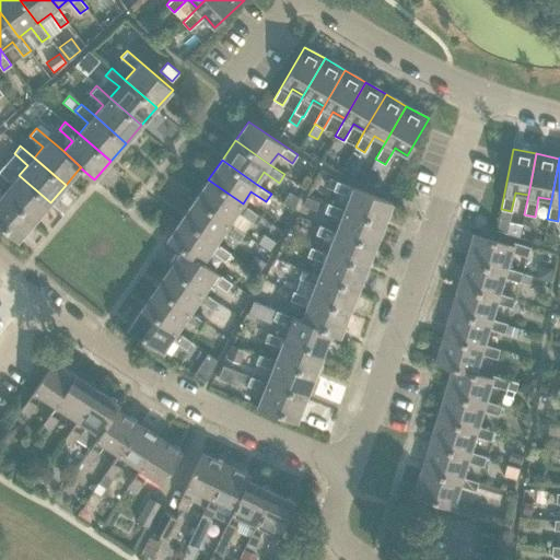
[(50,202),(19,175),(4,164),(0,168),(0,172),(12,183),(3,194),(34,221),(50,202)]
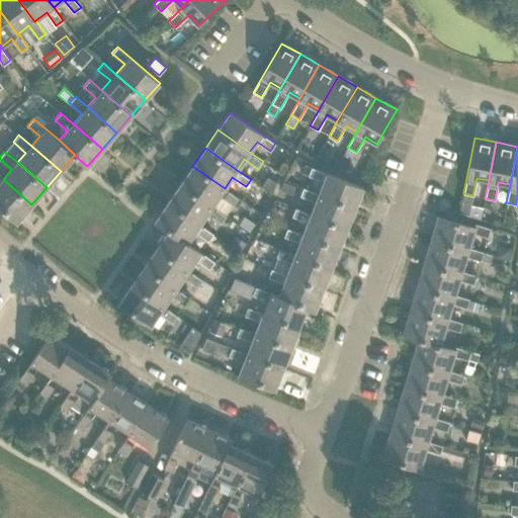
[(319,193),(355,207),(363,187),(304,164),(300,172),(324,181),(319,193)]
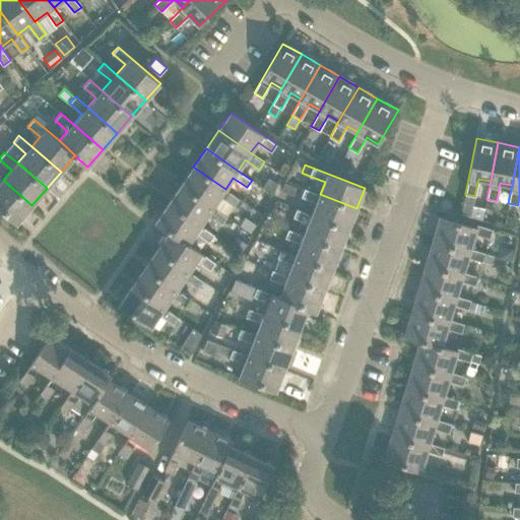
[(239,198),(225,189),(193,167),(181,185),(212,207),(213,207),(220,196),(235,205),(239,198)]
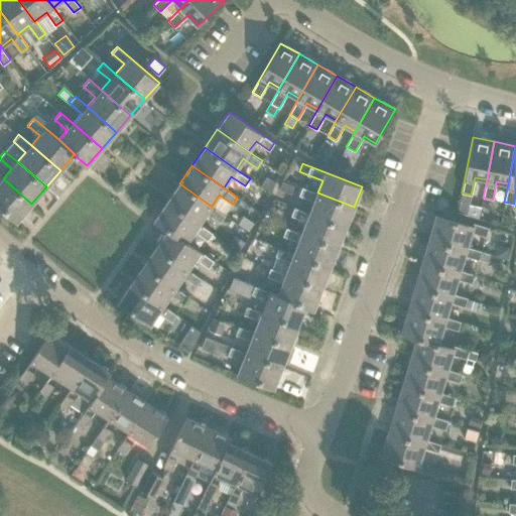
[(31,204),(3,178),(0,175),(0,206),(17,221),(31,204)]
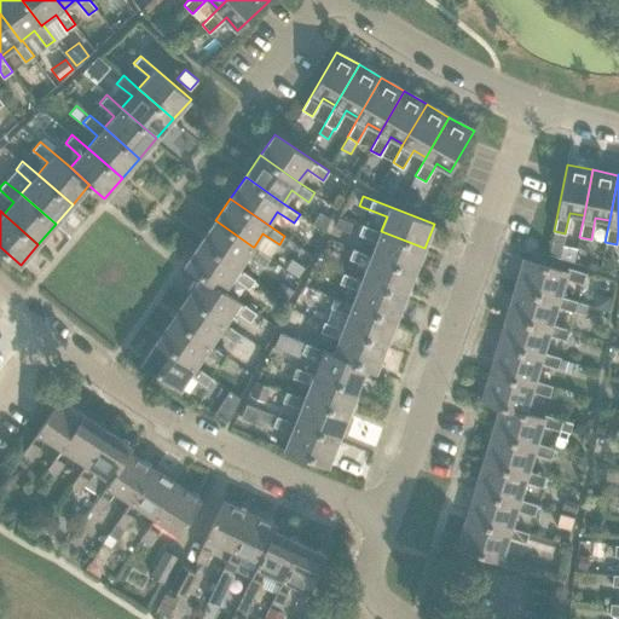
[(316,218),(312,224),(324,232),(330,219),(319,212),(316,218)]
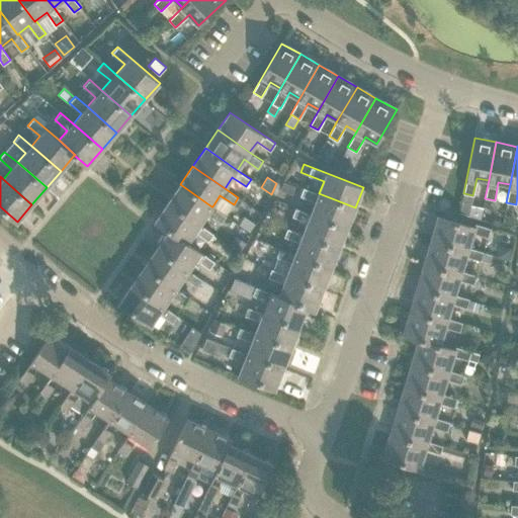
[(283,182),(280,190),(292,195),(295,187),(283,182)]
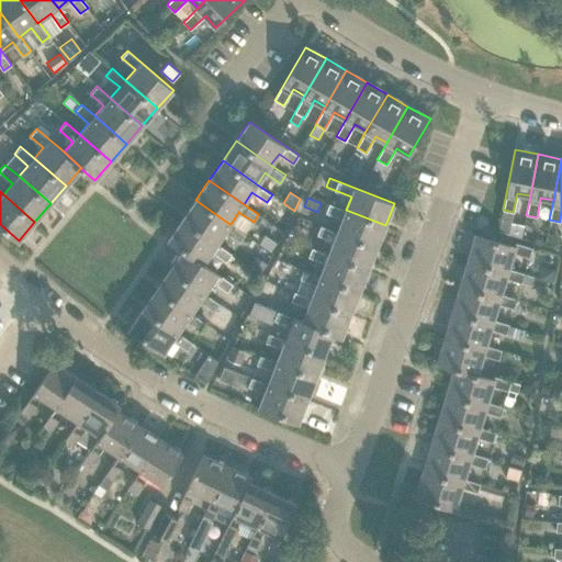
[(245,234),(231,224),(229,224),(195,200),(182,220),(216,244),(216,243),(225,232),(239,242),(245,234)]
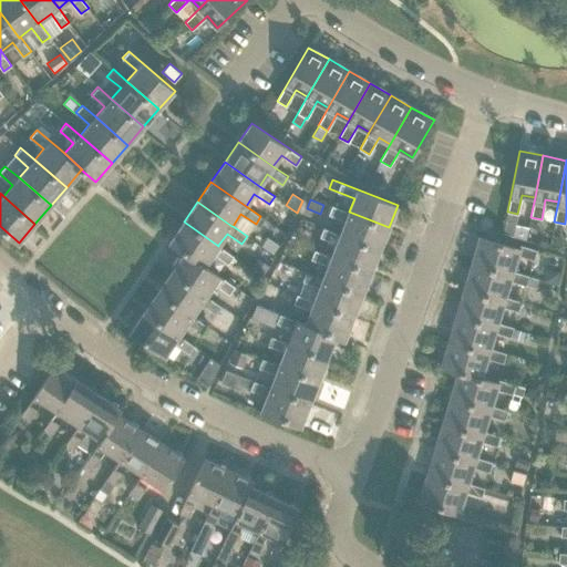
[(332,205),(328,214),(346,220),(340,234),(380,249),(389,227),(349,212),(332,205)]
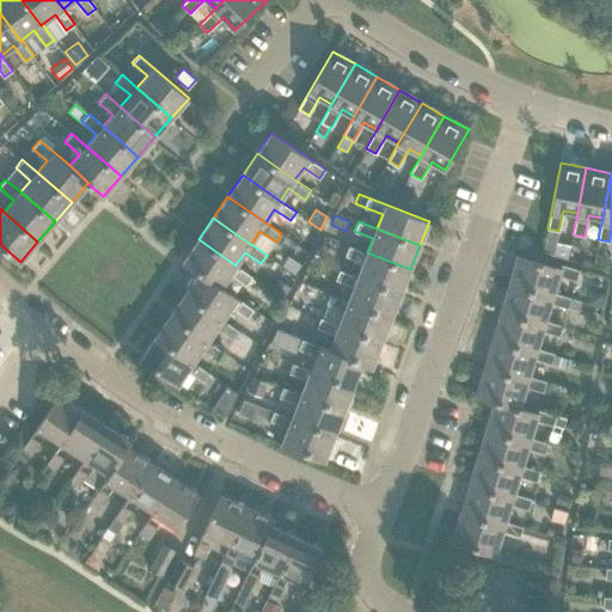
[(546,240),(544,252),(554,256),(557,243),(558,231),(549,228),(546,240)]
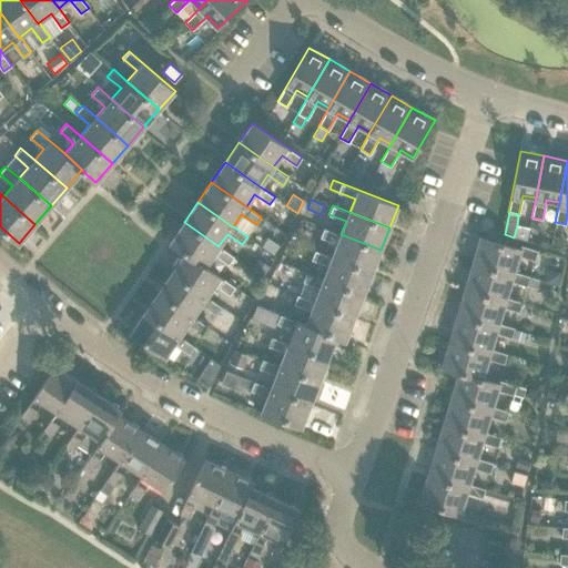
[(234,256),(219,245),(219,246),(184,222),(170,243),(184,253),(185,252),(205,265),(214,254),(229,264),(234,256)]
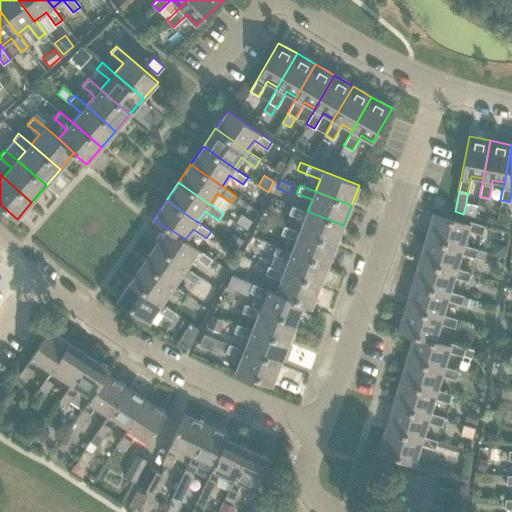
[(343,225),(307,211),(307,212),(284,203),(282,210),(304,219),(304,220),(300,231),(335,245),(343,225)]
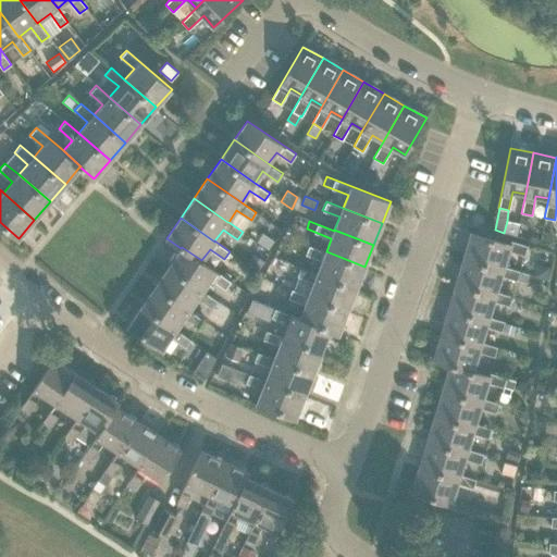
[(262,233),(257,242),(268,249),(274,240),(262,233)]
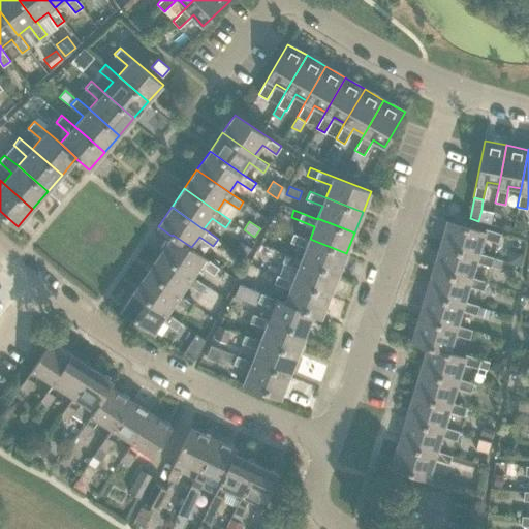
[(447,221),(440,246),(477,256),(479,252),(484,238),(498,242),(501,232),(486,228),(485,231),(447,221)]
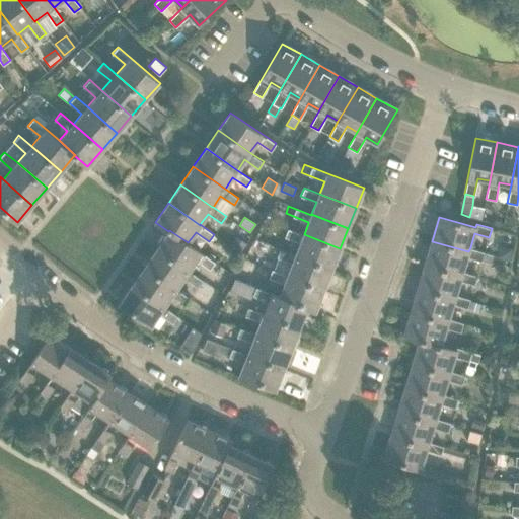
[(340,248),(304,234),(288,228),(285,236),(300,242),(296,254),(331,269),(340,248)]
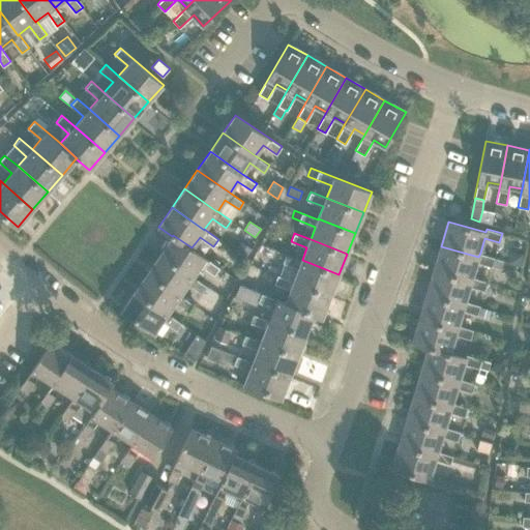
[(230,274),(192,247),(173,235),(172,236),(160,254),(193,276),(201,265),(214,274),(214,275),(225,283),(230,274)]
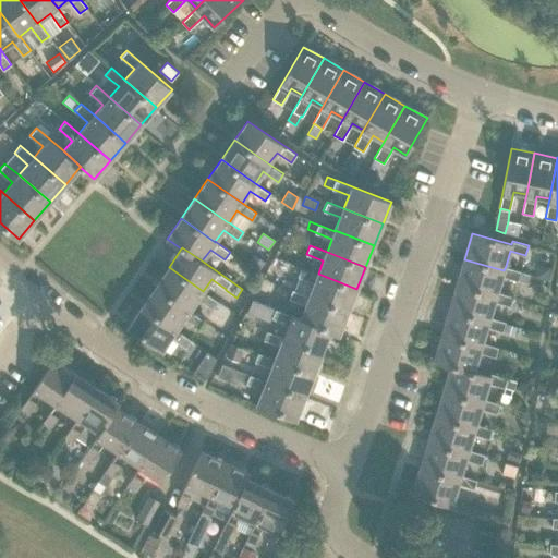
[(254,255),(247,265),(257,273),(265,263),(254,255)]
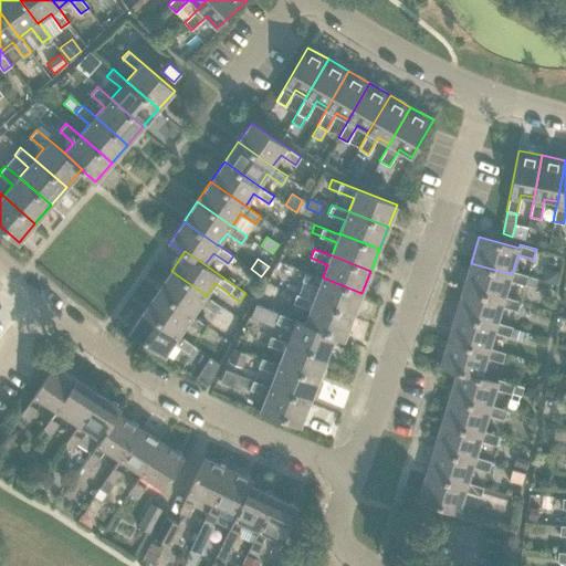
[(471,263),(463,289),(504,301),(505,296),(510,280),(525,284),(528,275),(513,270),(511,274),(471,263)]
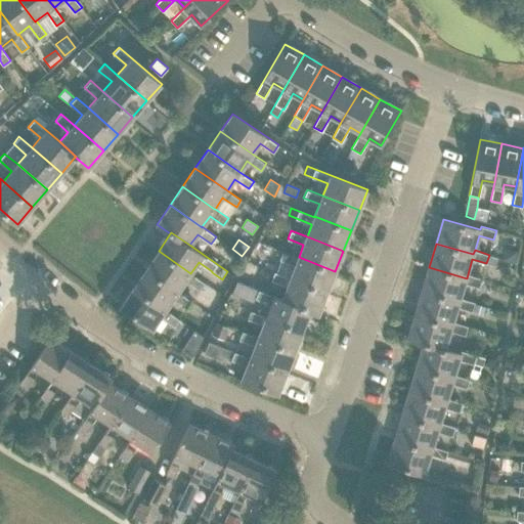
[(205,282),(190,273),(159,251),(145,269),(178,291),(185,280),(200,290),(205,282)]
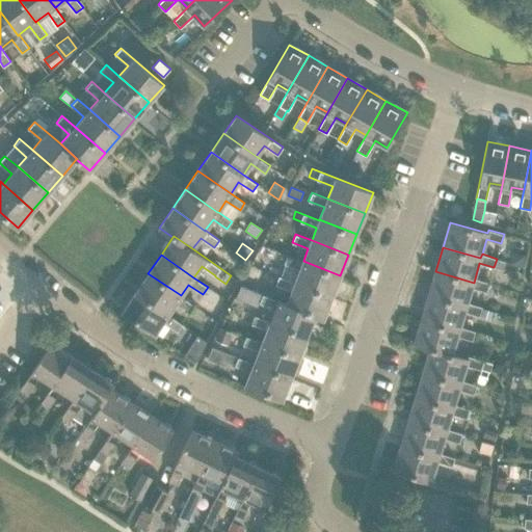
[(340,275),(303,261),(287,255),(284,263),(299,269),(295,282),(331,296),(340,275)]
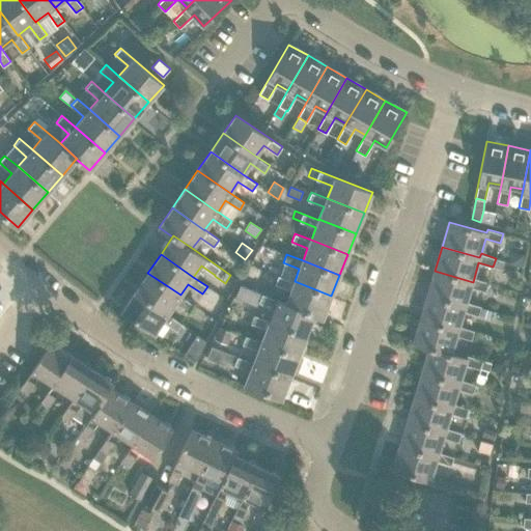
[(497,259),(494,268),(501,271),(504,261),(497,259)]
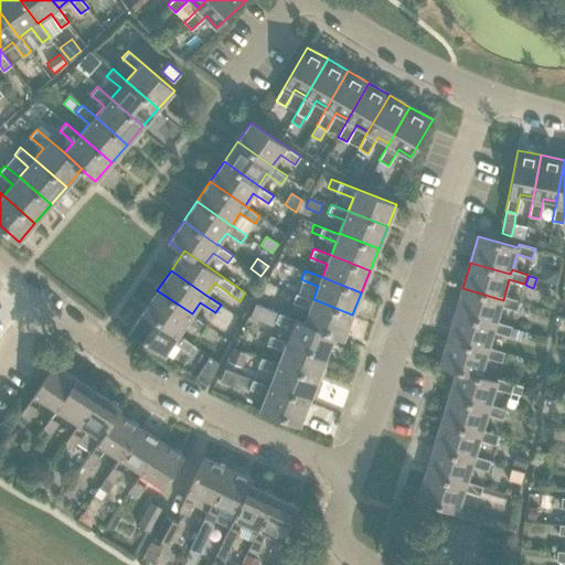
[(264,281),(259,294),(275,300),(280,288),(264,281)]
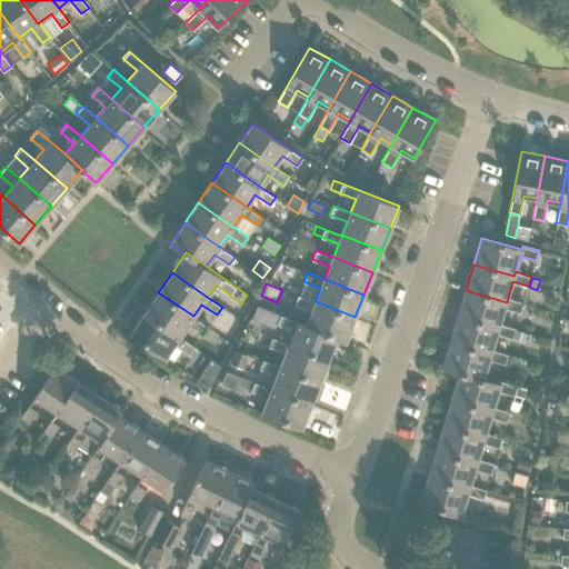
[(466,290),(458,316),(499,328),(500,323),(505,307),(520,311),(523,302),(508,298),(507,302),(466,290)]
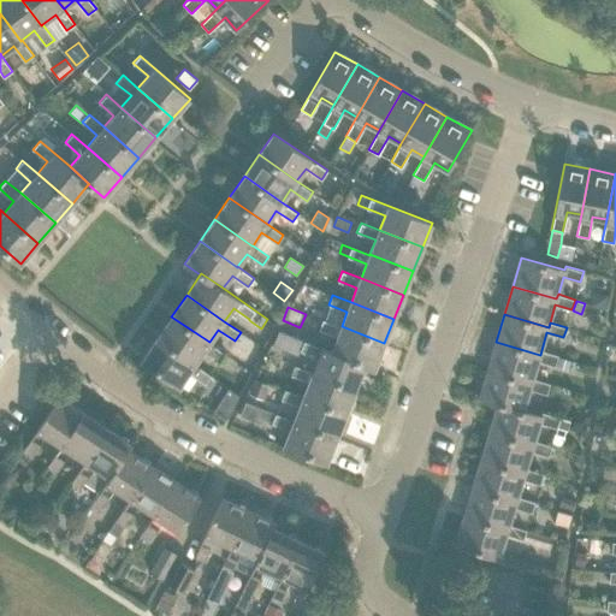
[(226,354),(209,342),(171,317),(157,337),(195,363),(203,351),(220,362),(226,354)]
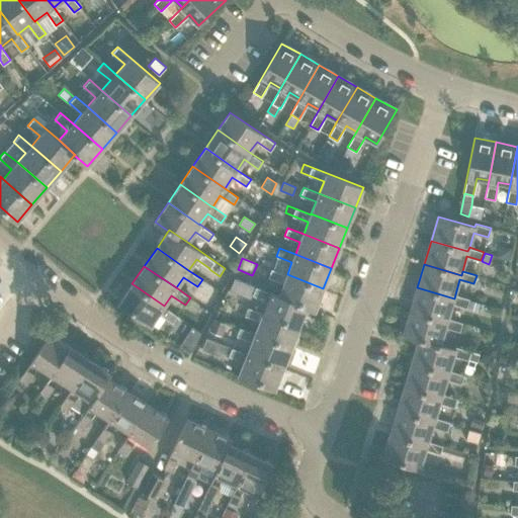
[(323,288),(287,274),(271,268),(268,276),(284,282),(279,295),(307,308),(315,311),(323,288)]
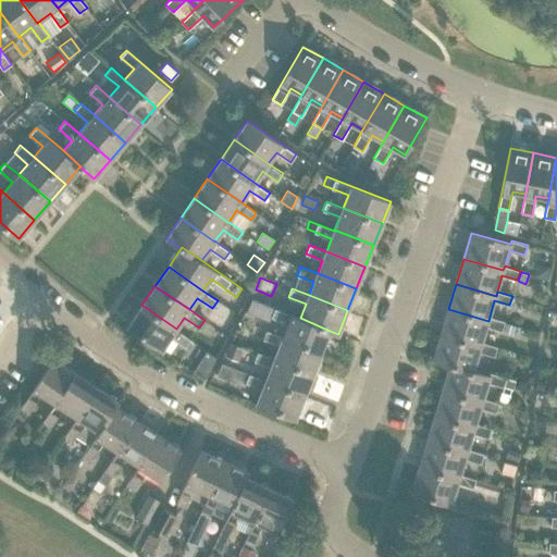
[(190,338),(176,329),(141,305),(127,325),(162,349),(171,336),(185,347),(190,338)]
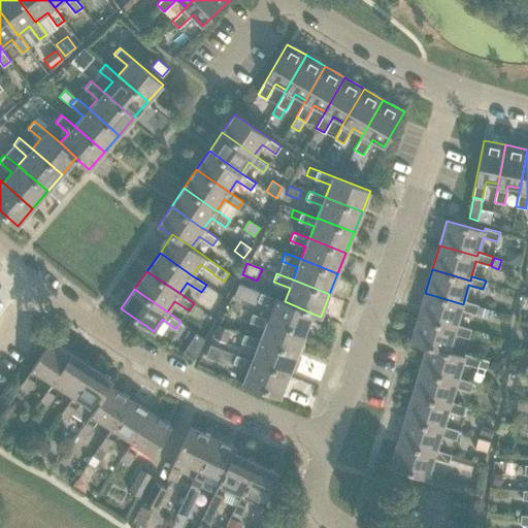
[(285,301),(261,292),(257,300),(273,306),(268,319),(305,333),(312,314),(285,301)]
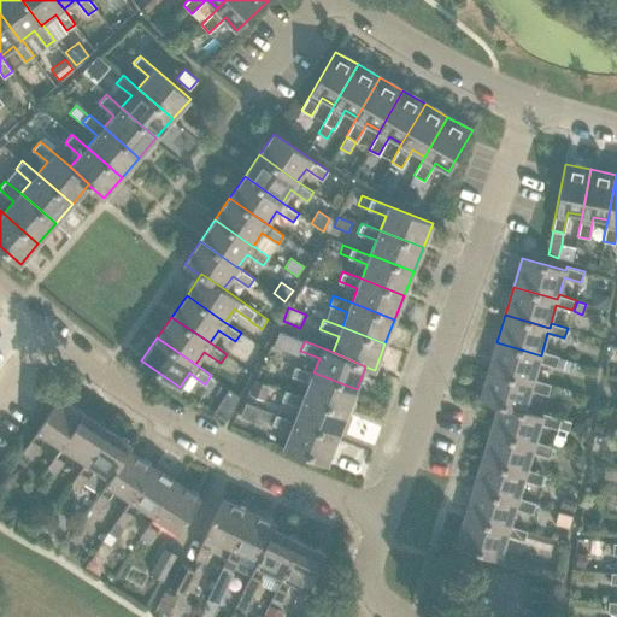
[(497,342),(489,371),(533,383),(534,380),(539,362),(556,366),(559,356),(542,351),(541,356),(497,342)]
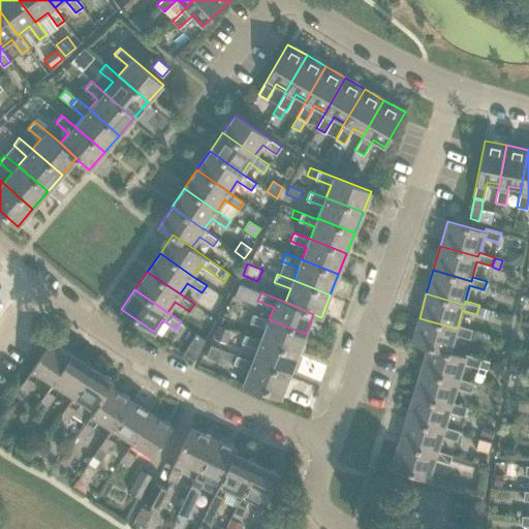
[(479,307),(477,315),(488,318),(490,310),(479,307)]
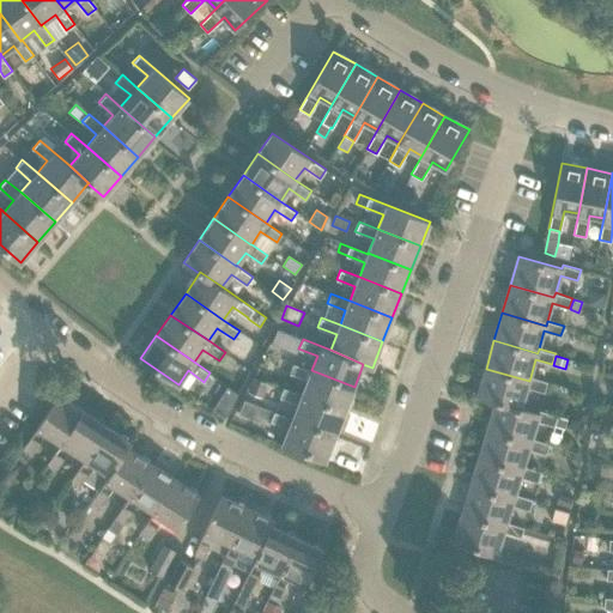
[(354,387),(311,370),(293,363),(289,372),(308,380),(302,394),(345,411),(354,387)]
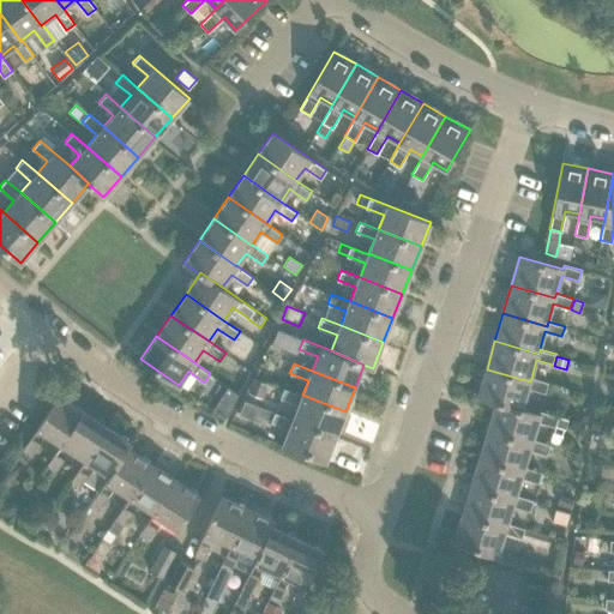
[(487,369),(477,398),(497,403),(497,402),(522,409),(528,387),(546,392),(548,383),(531,378),(530,381),(487,369)]
